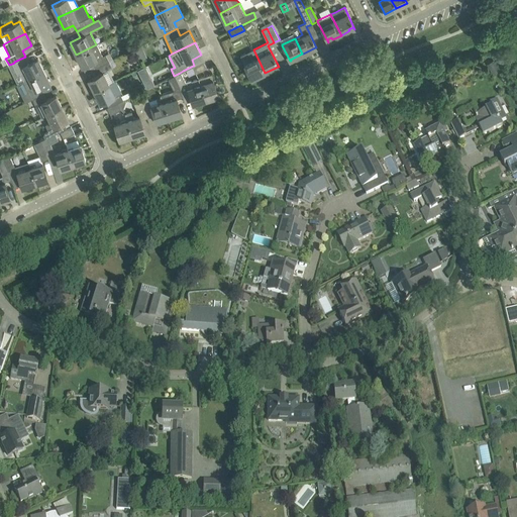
[(110,53),(103,57),(97,44),(96,44),(76,55),(82,67),(91,62),(94,69),(113,60),(110,53)]
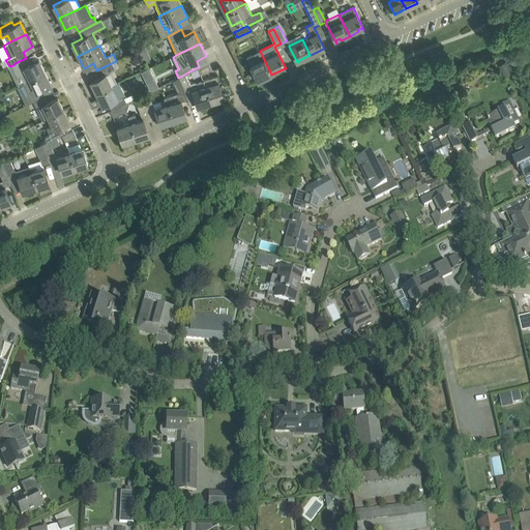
[(253,71),(245,76),(248,82),(256,78),(258,82),(259,81),(271,75),(260,51),(246,57),(251,65),(253,71)]
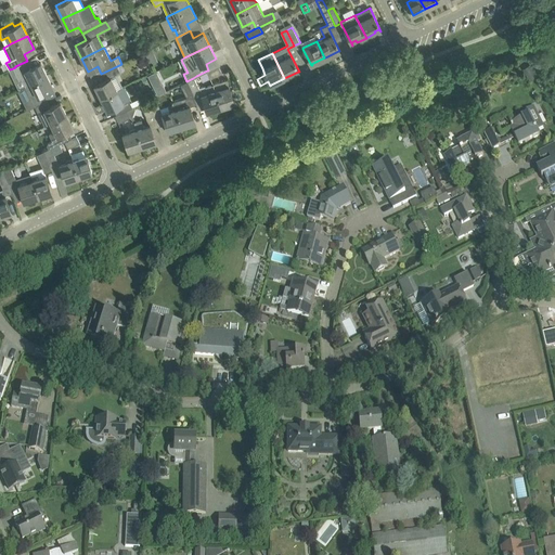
[(25,86),(47,75),(40,63),(30,67),(27,61),(15,66),(15,67),(13,68),(18,79),(22,78),(25,86)]
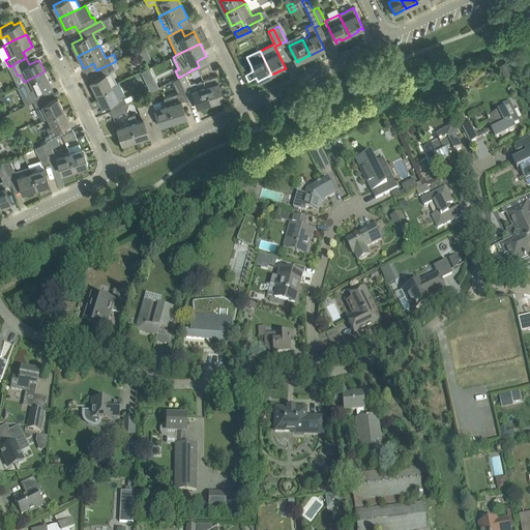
[(106,74),(115,69),(119,67),(116,61),(96,70),(100,77),(90,81),(96,94),(112,86),(106,74)]
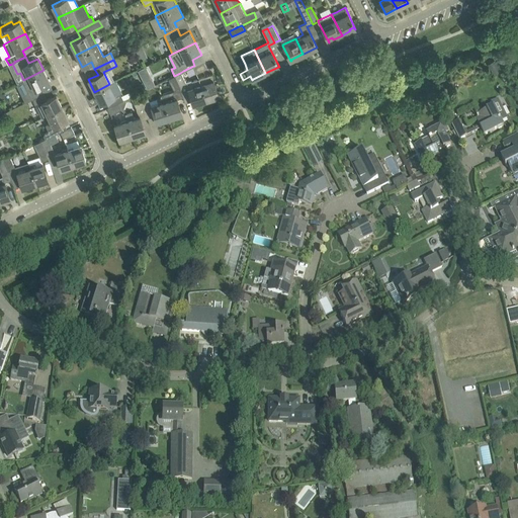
[(488,65),(494,75),(502,70),(495,60),(488,65)]
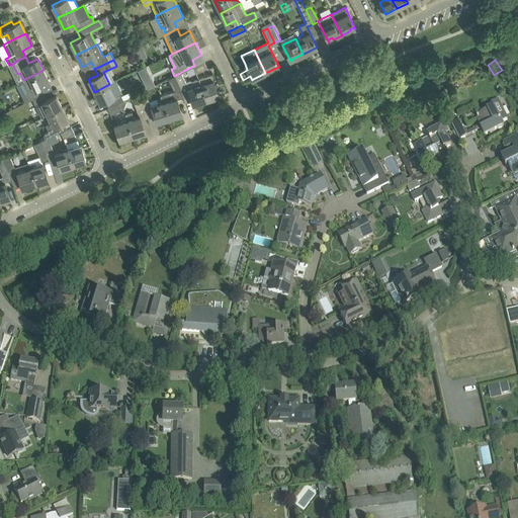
[(196,73),(198,72),(207,67),(204,61),(194,66),(193,66),(196,73)]
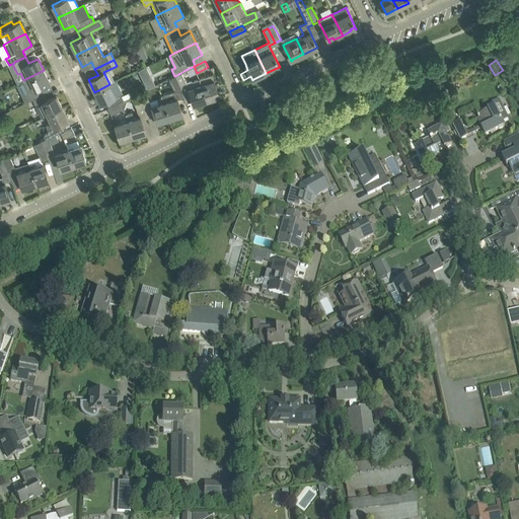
[(32,99),(44,93),(41,87),(50,83),(44,70),(23,80),(29,93),(32,99)]
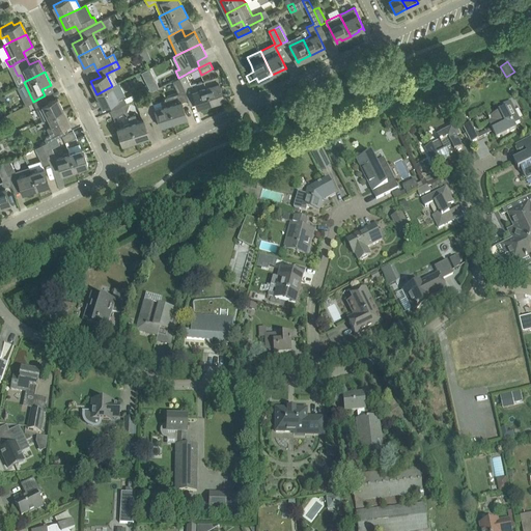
[(211,103),(204,81),(191,85),(185,75),(178,78),(185,89),(187,96),(194,94),(198,108),(198,107),(211,103)]
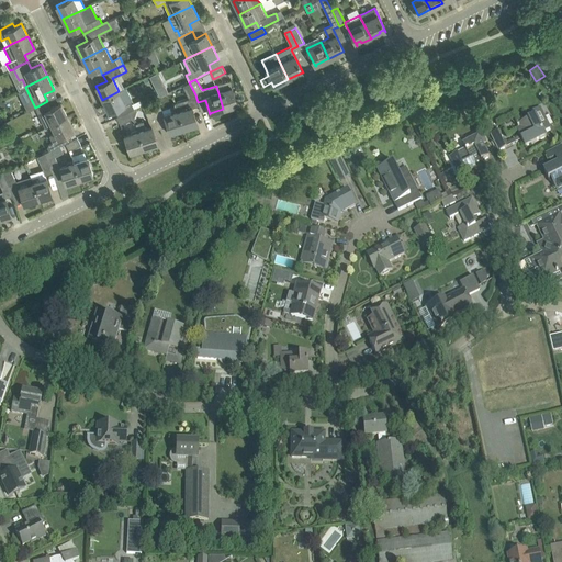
[(216,86),(223,109),(236,104),(236,105),(237,105),(229,81),(216,86)]
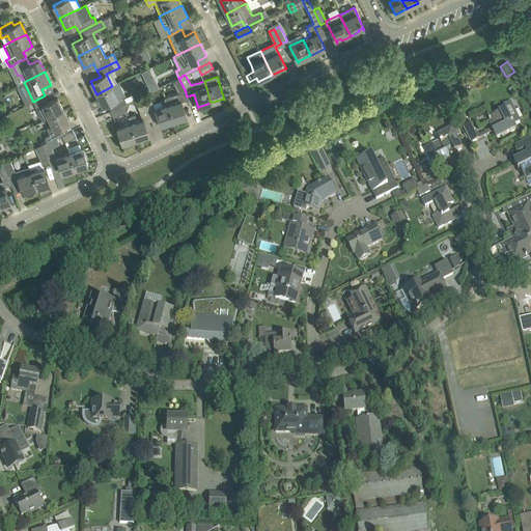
[(155,78),(146,82),(150,91),(159,87),(155,78)]
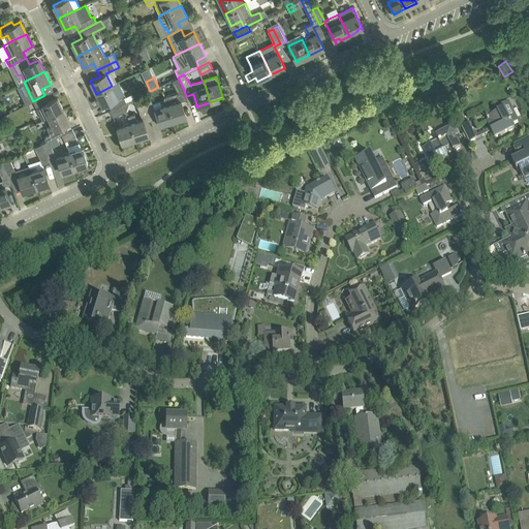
[(178,92),(184,89),(178,78),(172,81),(178,92)]
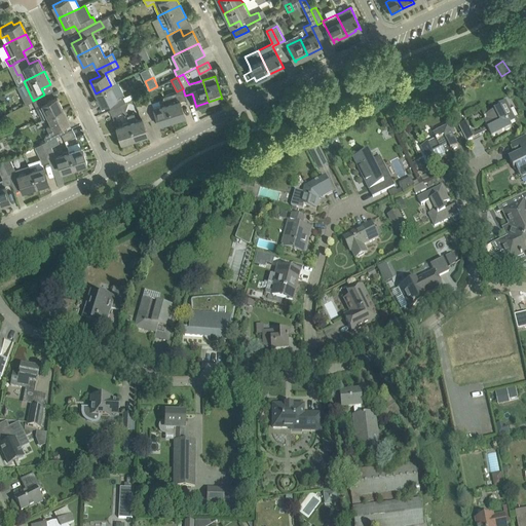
[(125,102),(122,96),(116,83),(111,85),(96,94),(102,106),(107,103),(110,109),(121,104),(125,102)]
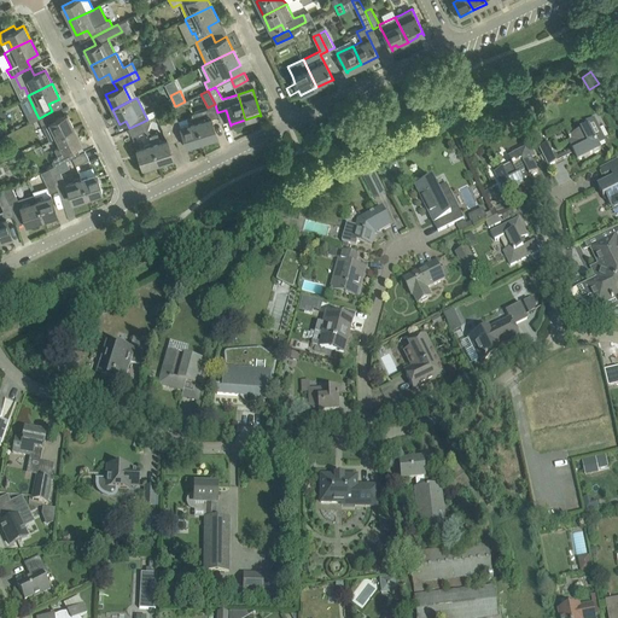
[(219,116),(217,112),(215,104),(208,108),(205,109),(204,109),(192,114),(196,122),(202,141),(216,136),(216,138),(217,136),(211,118),(219,116)]
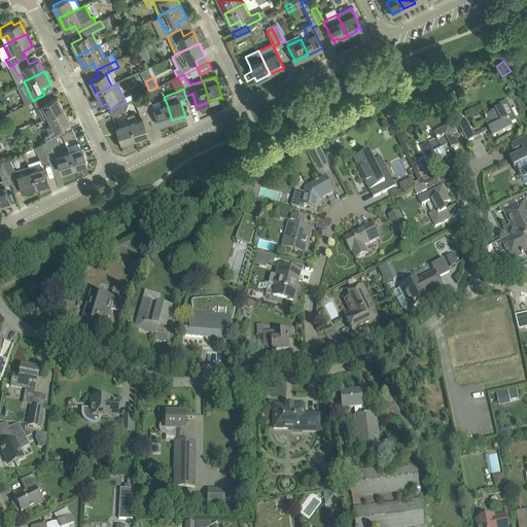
[(167,104),(153,108),(152,103),(147,93),(142,95),(145,106),(148,114),(154,112),(159,125),(160,125),(160,124),(172,120),(167,104)]
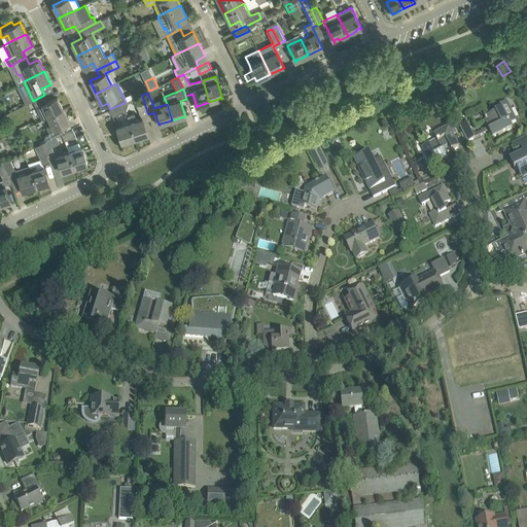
[(44,95),(33,101),(36,107),(42,119),(48,117),(63,109),(57,97),(47,102),(44,95)]
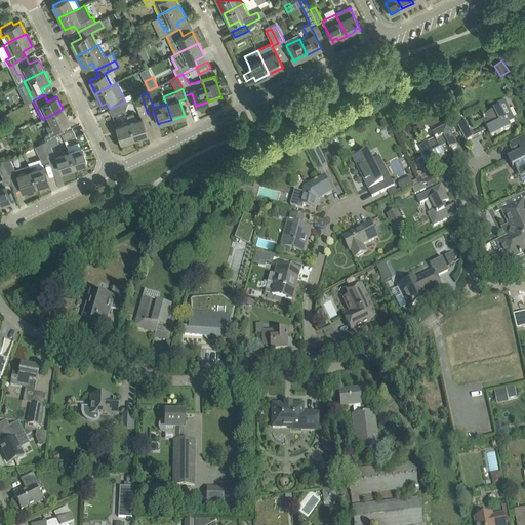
[(142,94),(132,98),(136,109),(137,108),(145,106),(142,94)]
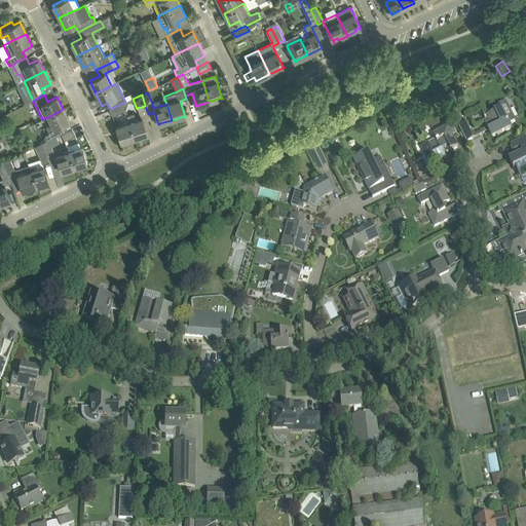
[(510,123),(516,120),(505,101),(499,104),(501,108),(482,118),(484,121),(492,138),(512,127),(510,123)]
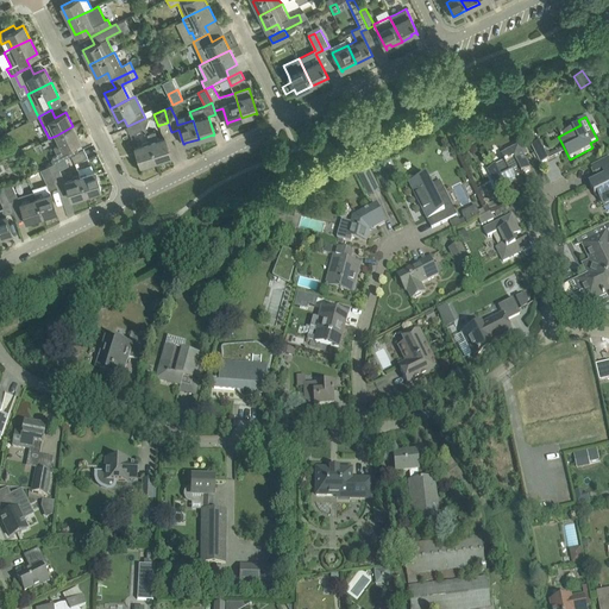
[(127,126),(126,127),(131,135),(142,130),(143,129),(146,135),(149,132),(144,129),(140,120),(127,126)]
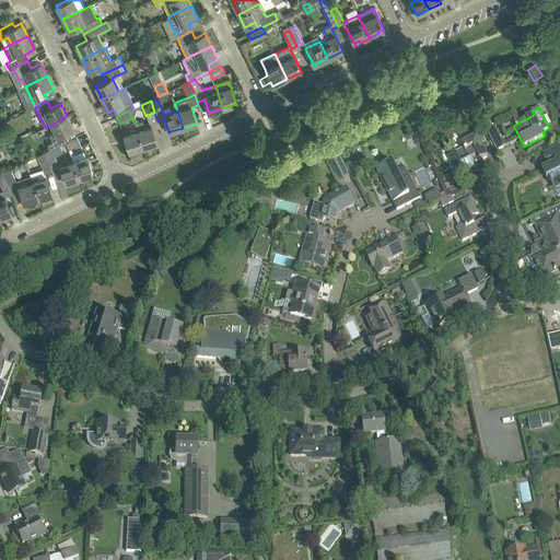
[(72,139),(68,132),(73,129),(67,116),(51,125),(55,132),(49,136),(53,141),(48,143),(47,147),(48,151),(51,150),(56,148),(65,142),(72,139)]
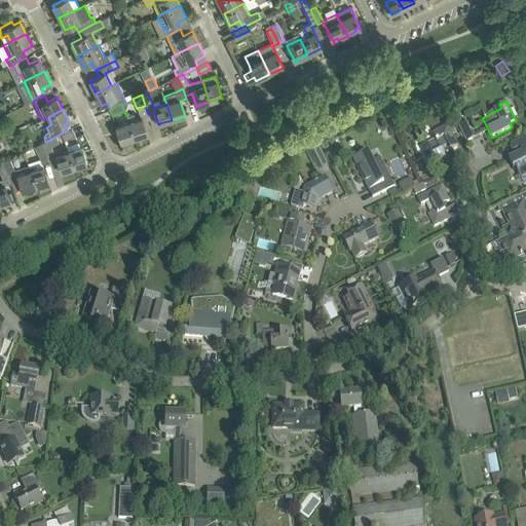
[(142,118),(136,120),(134,113),(126,116),(129,122),(135,139),(147,135),(148,135),(142,118)]
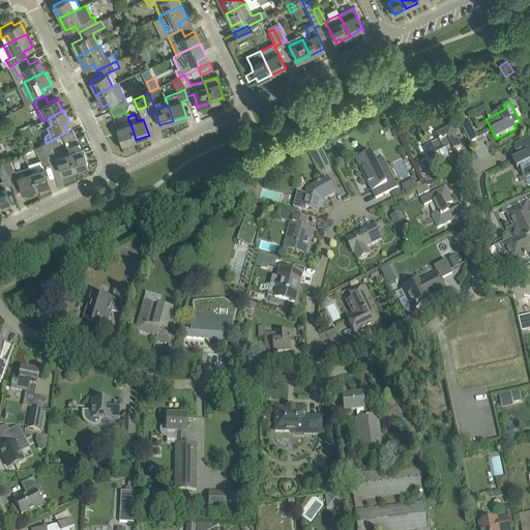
[(123,144),(136,140),(130,123),(118,127),(117,127),(122,144),(123,144)]
